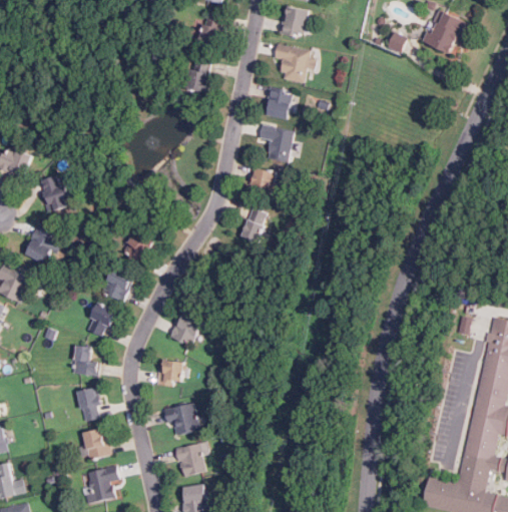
[(308,12),(284,6),(278,32),(302,38),(308,12)]
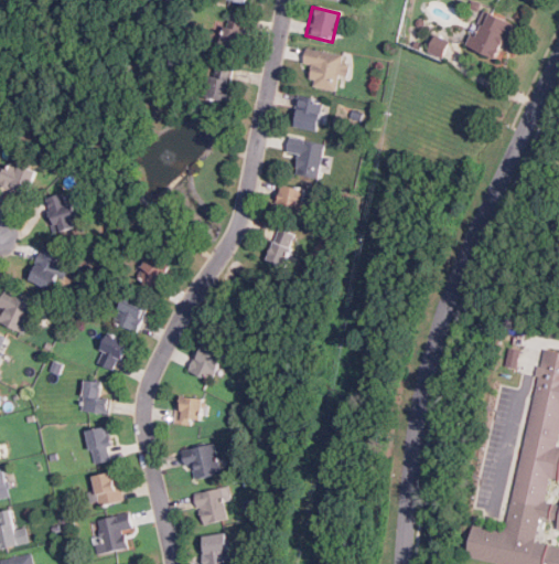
[(497,60),(509,22),(476,11),(464,49),(497,60)]
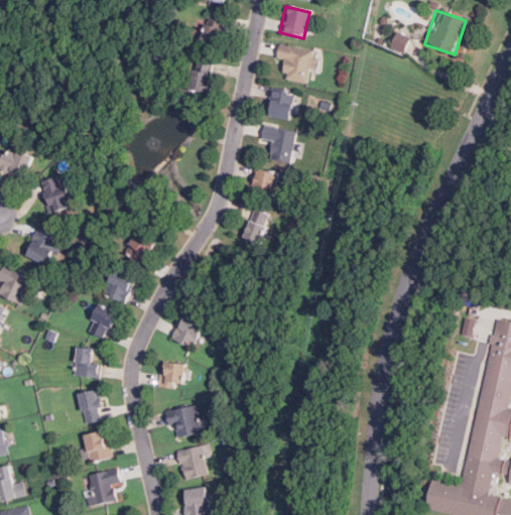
[(219,45),(225,16),(204,11),(198,41),(219,45)]
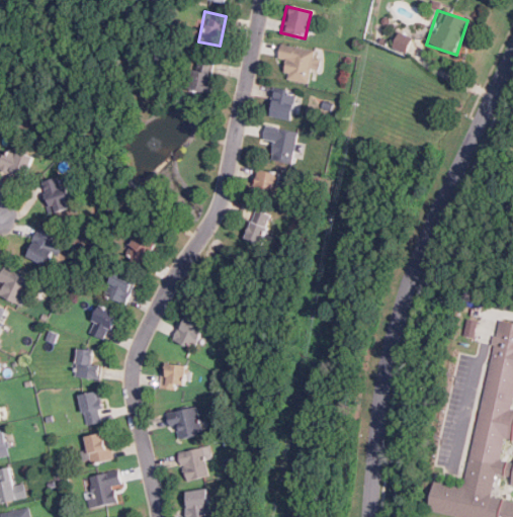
[(382,48),(398,55),(405,39),(390,32),(382,48)]
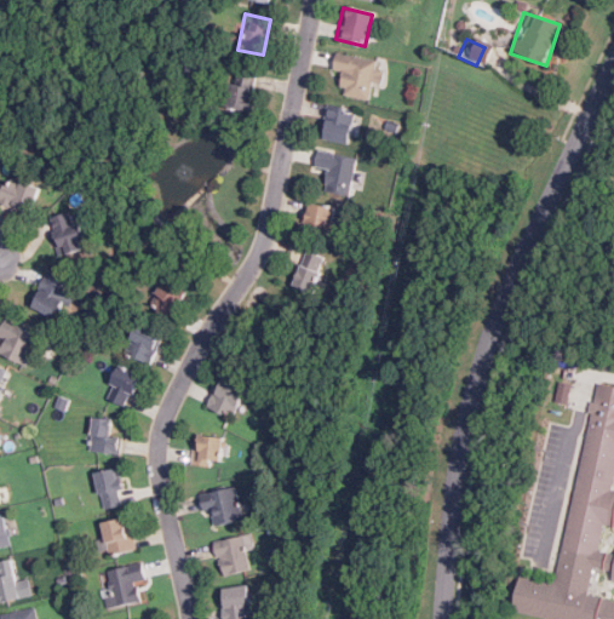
[(378,62),(332,53),(330,70),(340,72),(337,95),(371,101),(378,62)]
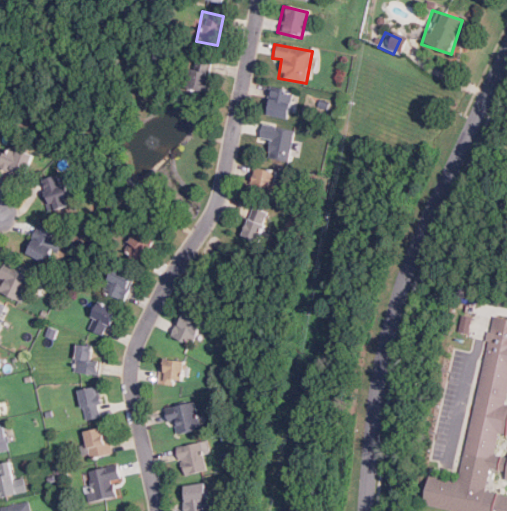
[(211,63),(191,57),(183,88),(203,93),(211,63)]
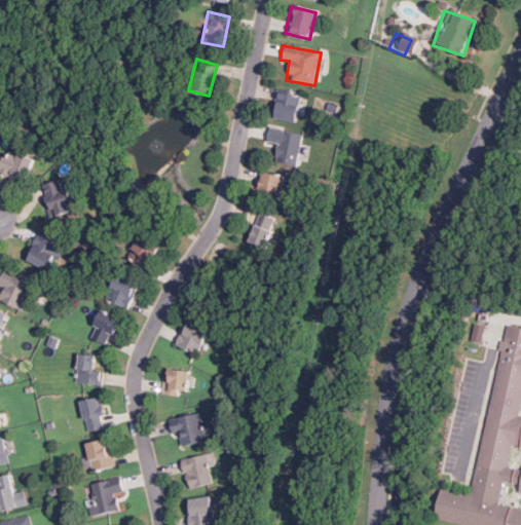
[(270,118),(292,123),(298,95),(276,89),(270,118)]
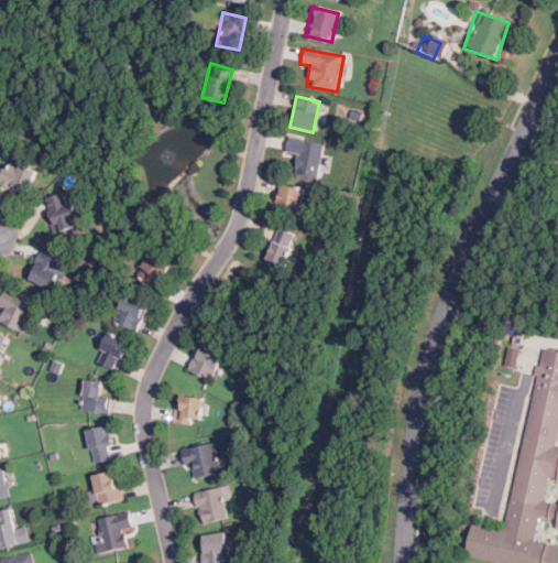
[(319,143),(284,137),(282,152),(295,155),(292,173),(313,177),(319,143)]
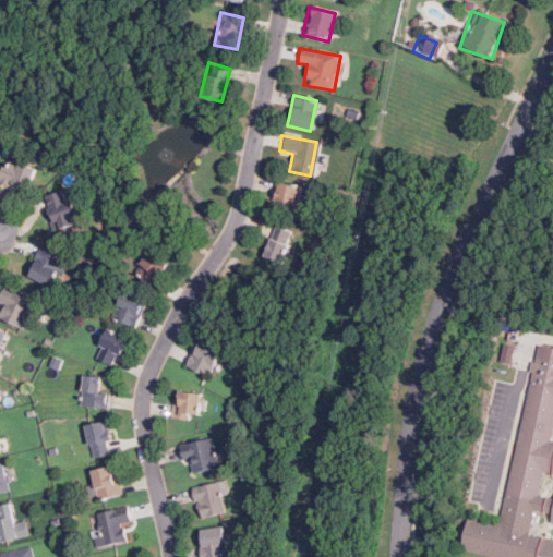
[(33,170),(3,159),(0,168),(0,184),(24,193),(33,170)]
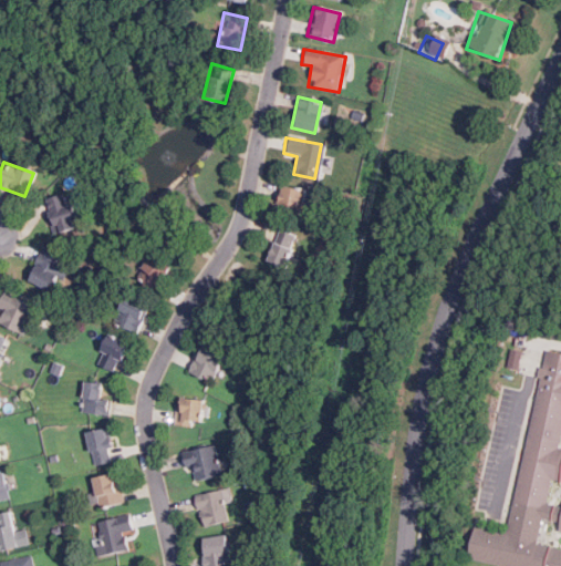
[(271,213),(298,217),(302,189),(277,185),(271,213)]
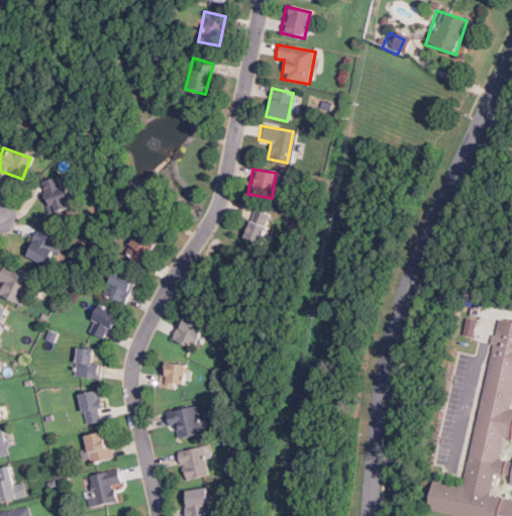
[(65,185),(59,187),(57,178),(39,181),(45,212),(70,207),(65,185)]
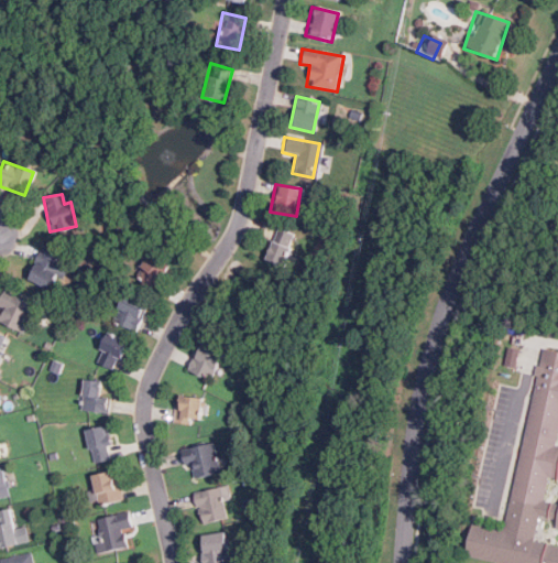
[(262,261),(281,268),(291,234),(273,228),(262,261)]
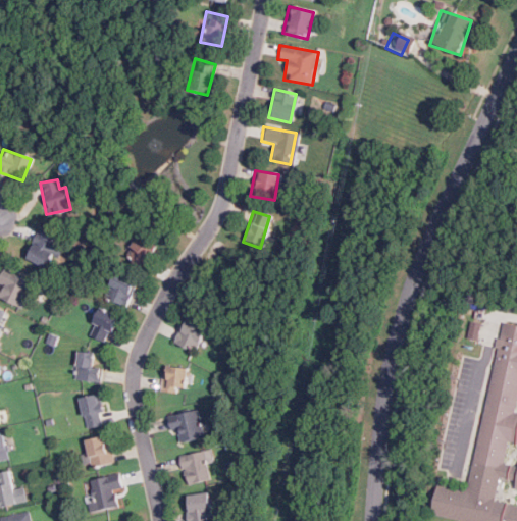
[(21,256),(43,268),(57,243),(36,230),(21,256)]
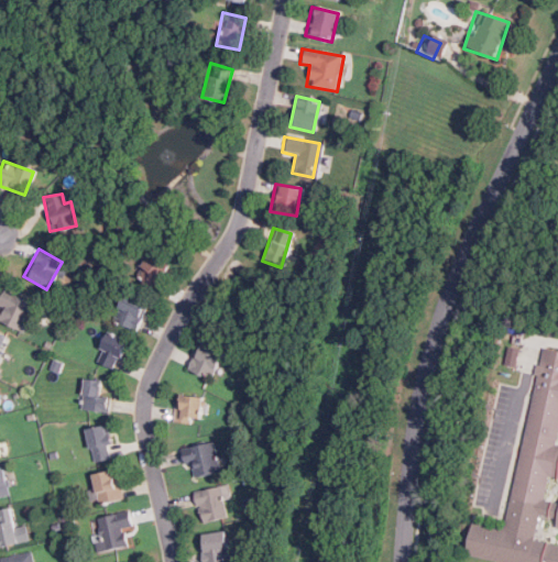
[(131,279),(153,290),(167,264),(146,253),(131,279)]
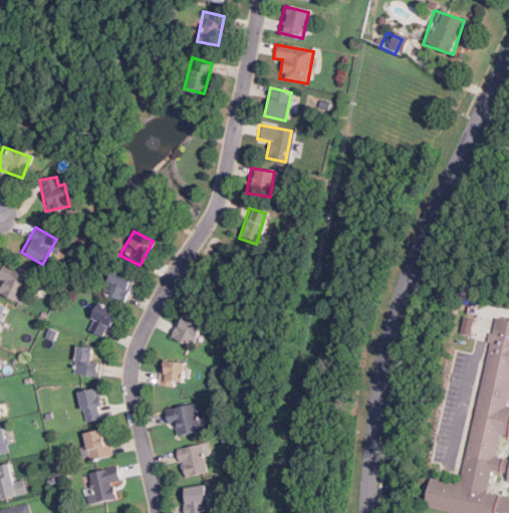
[(0,294),(16,302),(27,278),(3,266),(0,272),(0,294)]
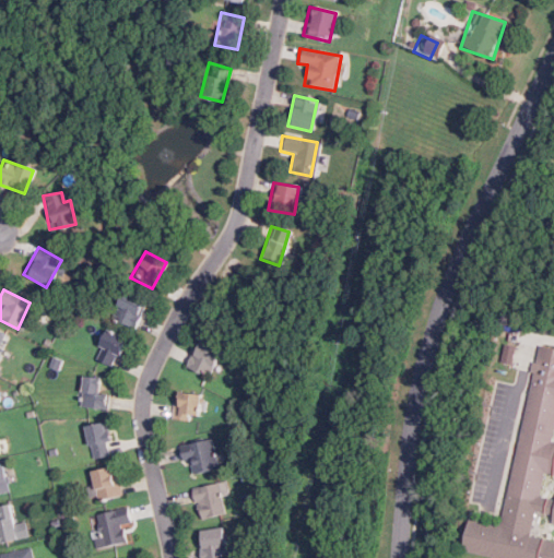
[(143,301),(124,291),(109,317),(130,328),(143,301)]
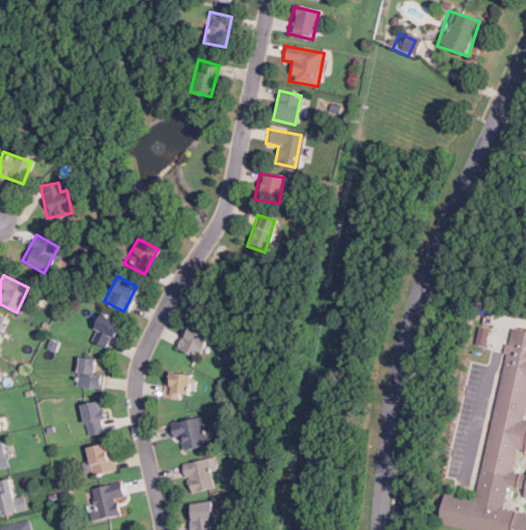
[(86,338),(103,349),(118,325),(102,314),(86,338)]
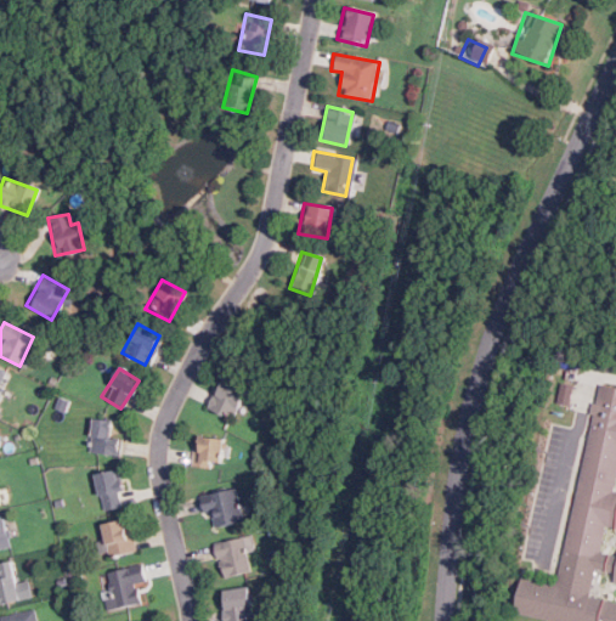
[(243,389),(219,378),(205,408),(229,419),(243,389)]
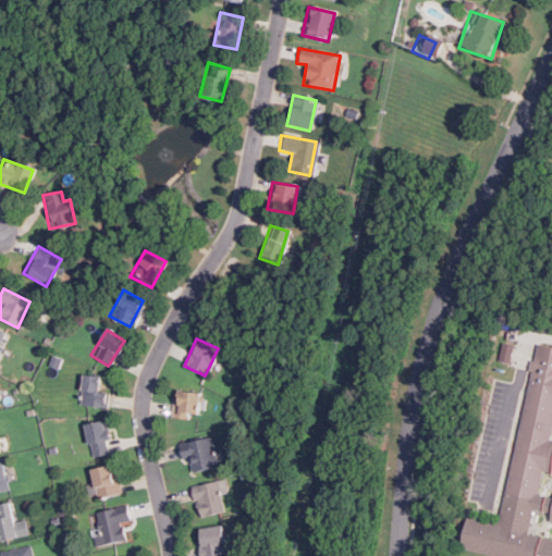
[(511,346),(507,362),(495,360),(500,343),(511,346)]
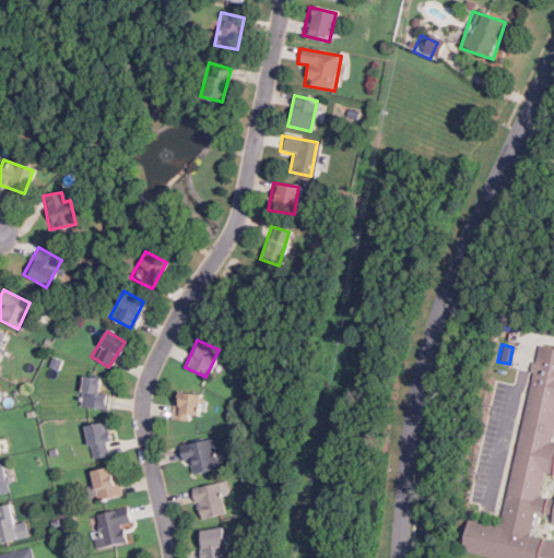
[(490,557),(459,551),(467,519),(497,524),(530,372),(527,371),(529,361),(532,363),(537,345),(553,348),(553,557),(490,557)]
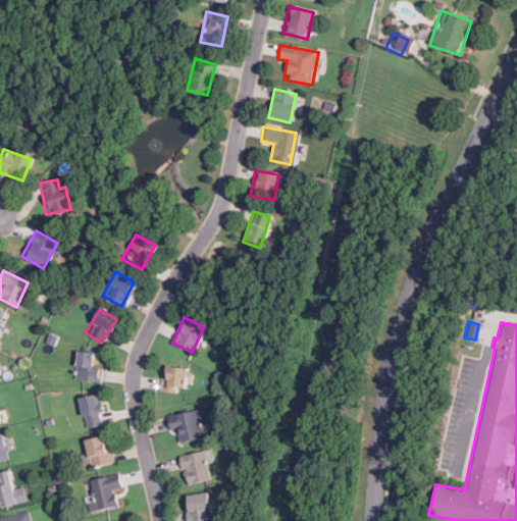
[(99,368),(91,367),(93,353),(76,352),(73,380),(98,382),(99,368)]
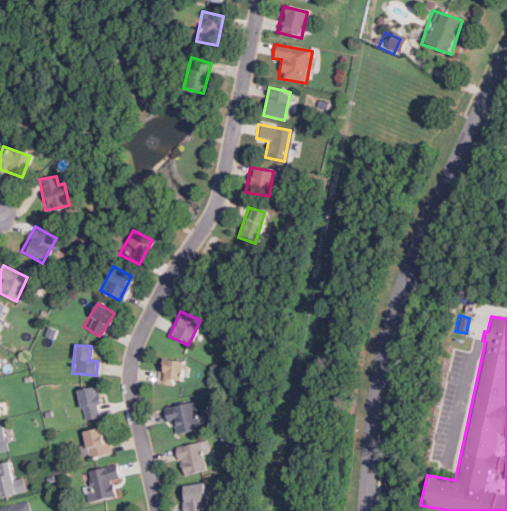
[(178,386),(181,362),(159,359),(156,383),(178,386)]
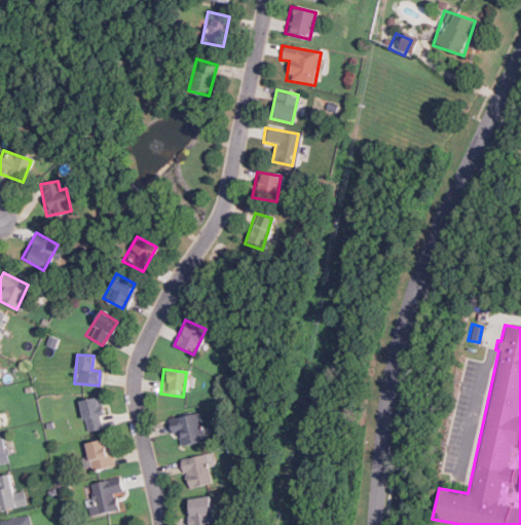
[(83,432),(102,428),(97,398),(78,401),(83,432)]
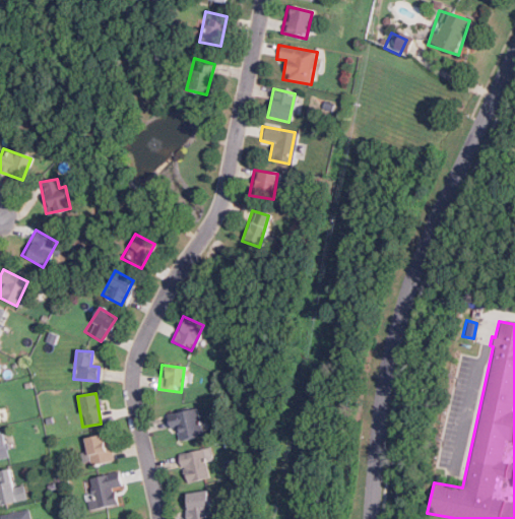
[(168,432),(173,431),(174,441),(198,439),(196,410),(166,413),(168,432)]
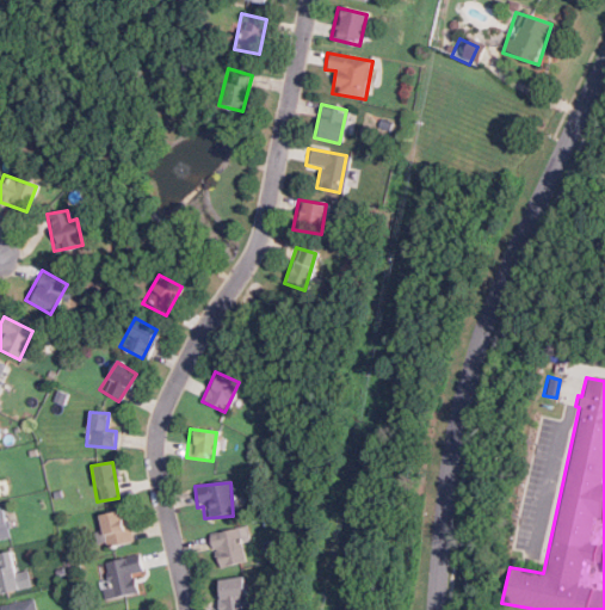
[(130,542),(123,511),(97,517),(105,548),(130,542)]
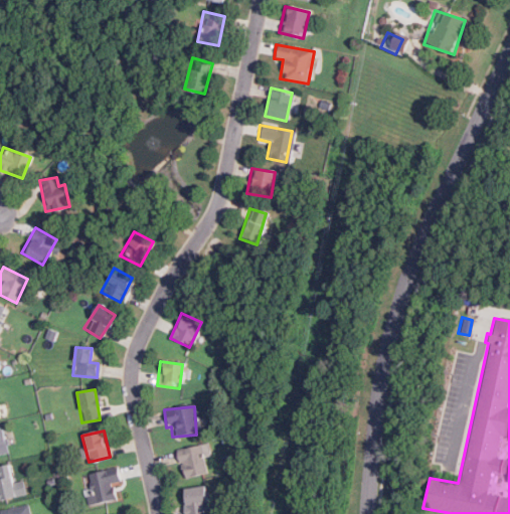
[(208,473),(202,445),(174,451),(180,479),(208,473)]
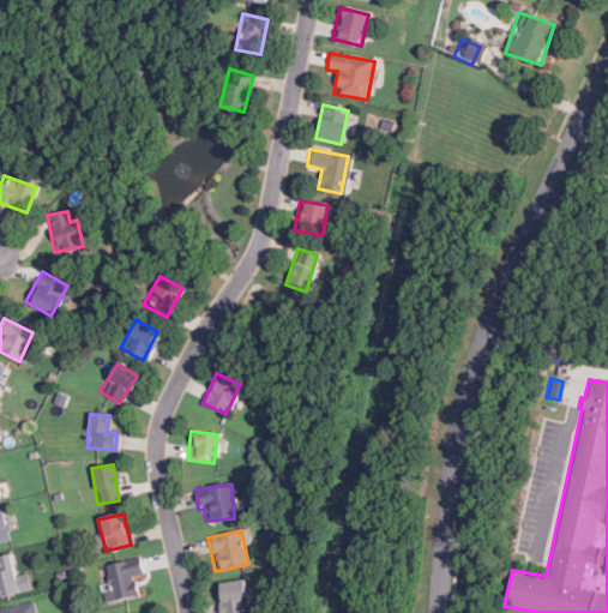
[(0,598),(17,594),(7,554),(0,556),(0,598)]
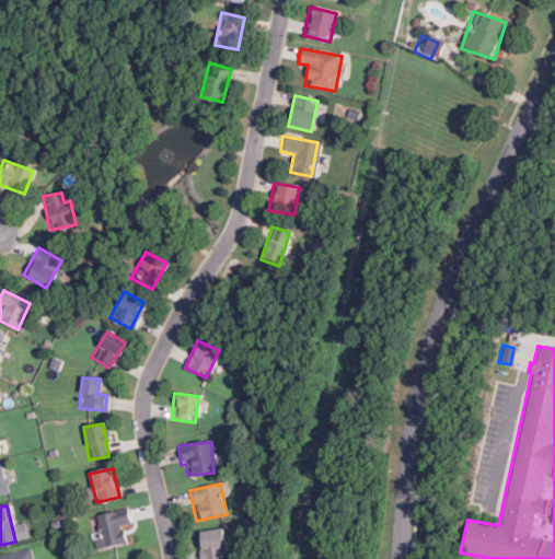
[(119,526),(128,524),(126,510),(88,516),(94,549),(123,544),(119,526)]
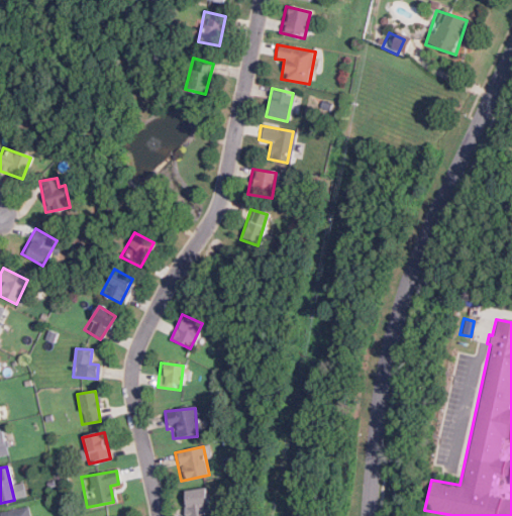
[(182,490),(182,515),(206,515),(206,490),(182,490)]
